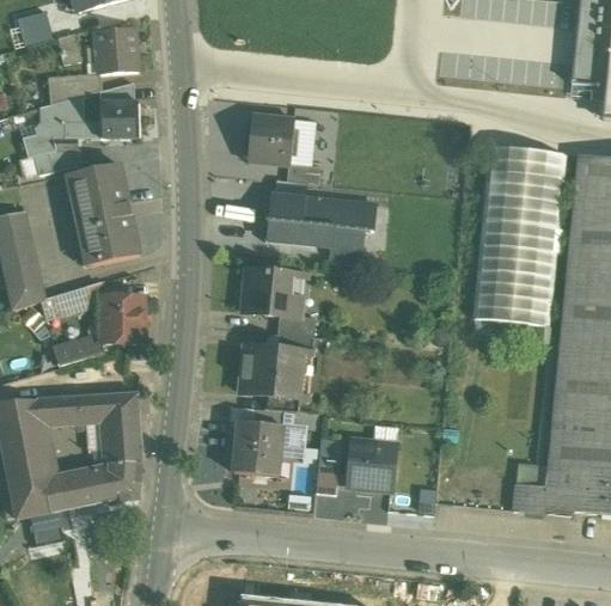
[(71,0),(74,12),(117,0),(71,0)]
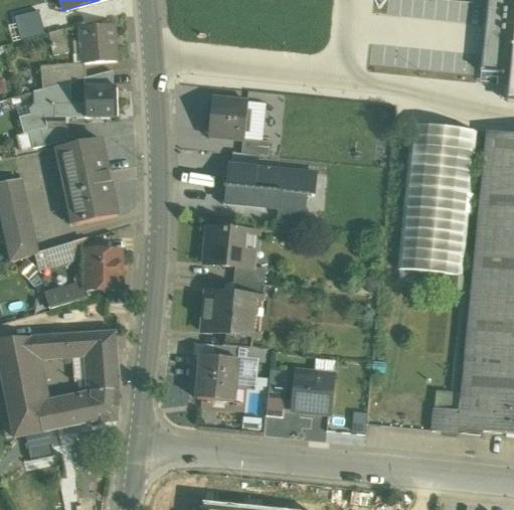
[(508,70),(513,5),(513,0),(487,0),(480,67),(508,70)]
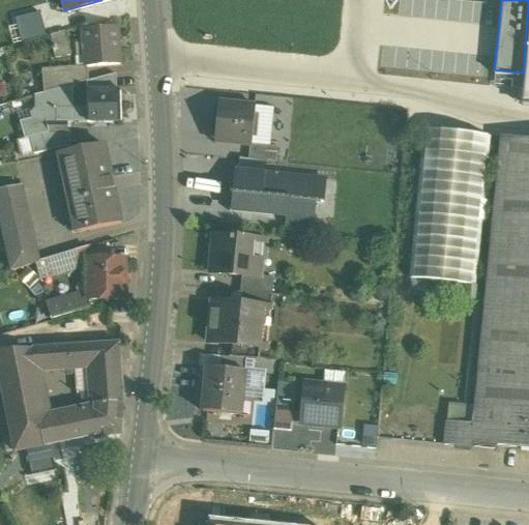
[(528,5),(523,73),(520,101),(528,101),(528,5)]
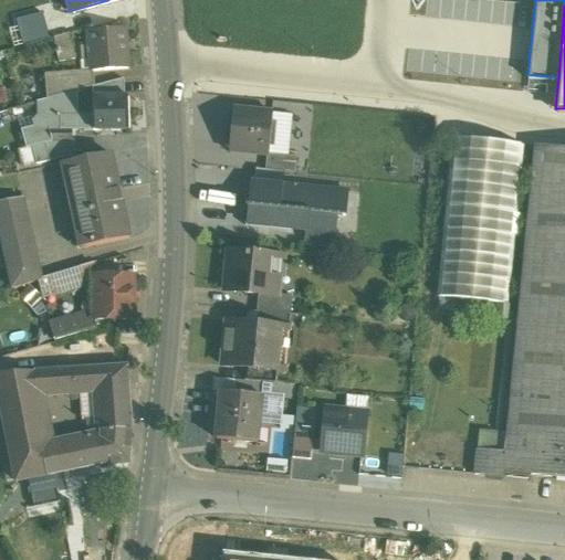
[(16,17),(22,40),(23,41),(48,34),(41,10),(16,17)]
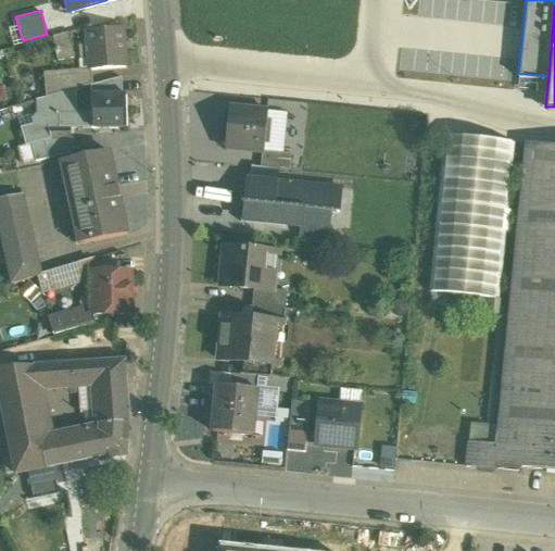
[(122,24),(88,26),(89,40),(89,53),(90,65),(91,65),(124,63),(122,24)]
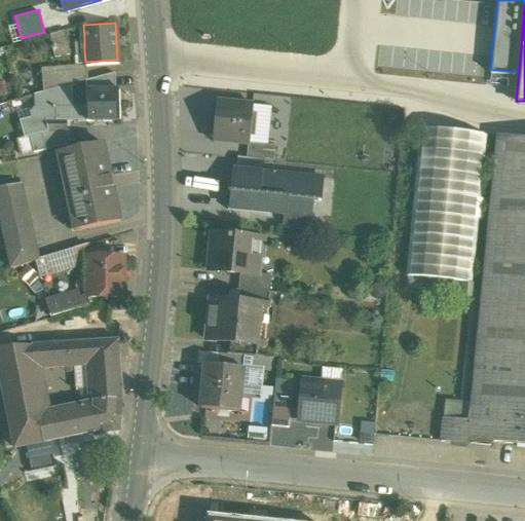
[(64,27),(49,31),(54,54),(69,50),(64,27)]
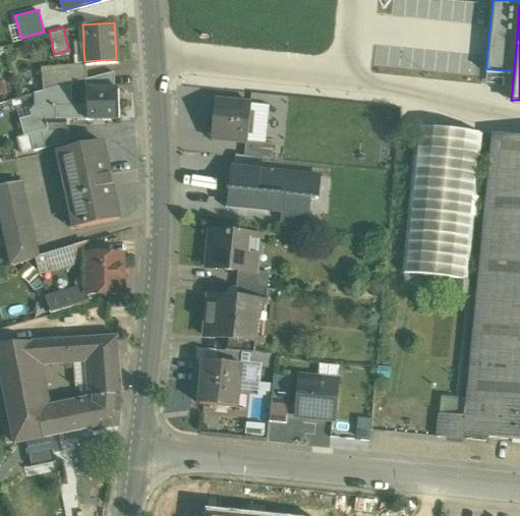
[(83,50),(83,38),(74,39),(75,51),(83,50)]
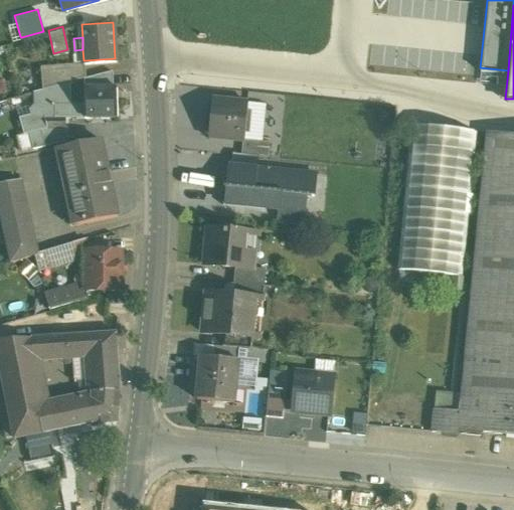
[(83,60),(40,64),(42,88),(69,79),(82,76),(86,75),(84,60),(83,60)]
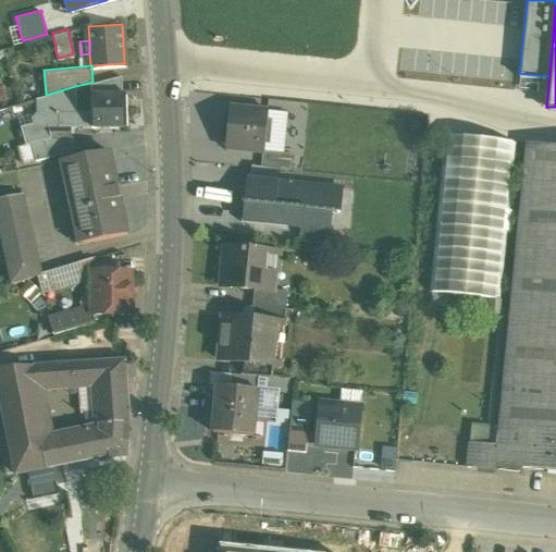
[(93,82),(89,83),(90,92),(122,92),(122,73),(93,82)]
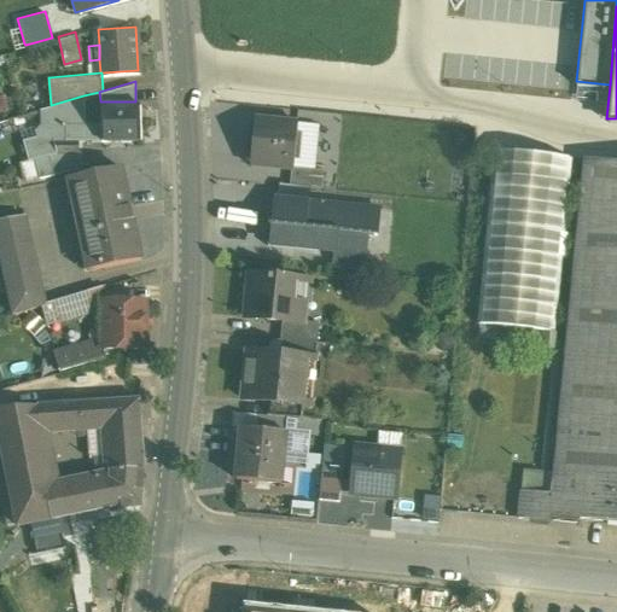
[(51,105),(45,106),(46,123),(40,128),(42,137),(23,143),(28,158),(47,153),(54,151),(73,151),(74,138),(60,138),(59,129),(65,128),(65,123),(85,122),(83,95),(51,105)]
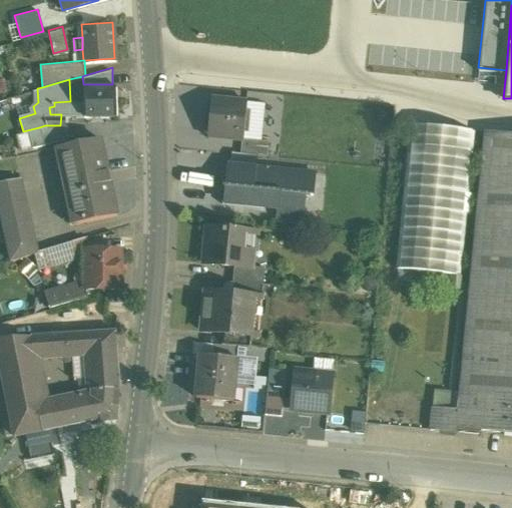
[(112,84),(83,84),(84,113),(84,115),(116,114),(115,84),(112,84)]
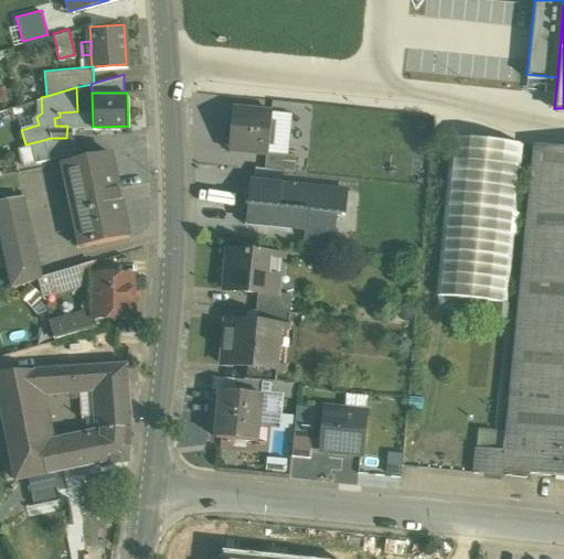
[(272,108),(232,104),(226,146),(264,150),(266,150),(266,149),(272,108)]
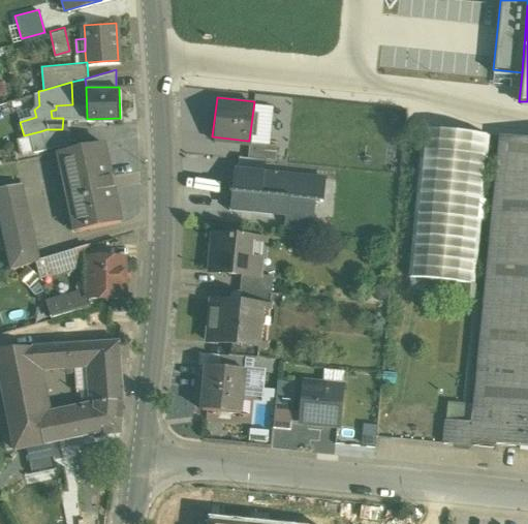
[(72,104),(56,105),(56,110),(51,111),(52,118),(63,118),(87,117),(86,104),(72,104)]
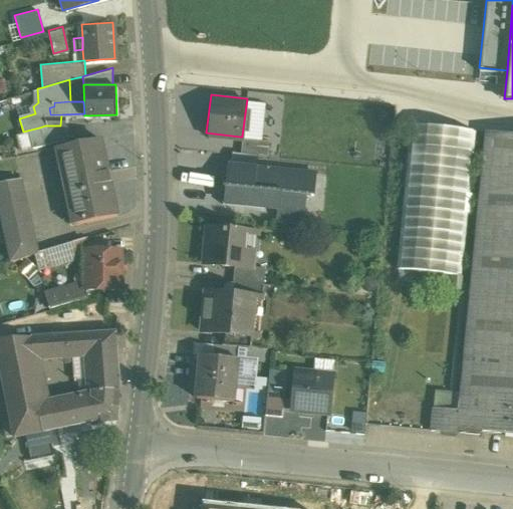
[(479,129),(408,120),(393,265),(464,272),(479,129)]
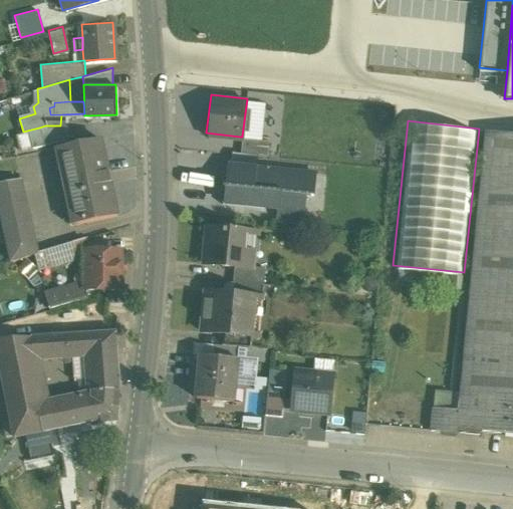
[(60,125),(45,125),(39,128),(43,144),(66,139),(65,124),(60,125)]
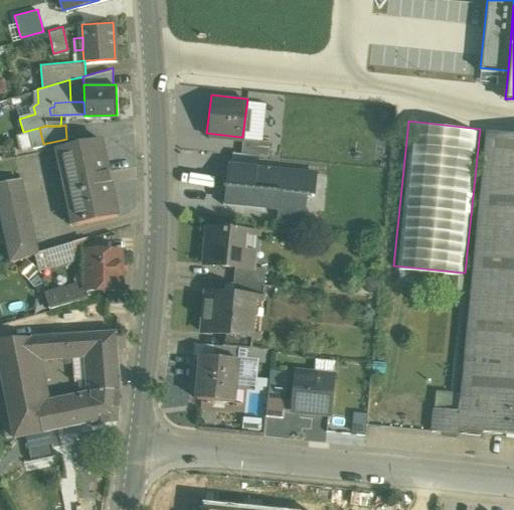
[(39,128),(28,131),(32,146),(43,144),(39,128)]
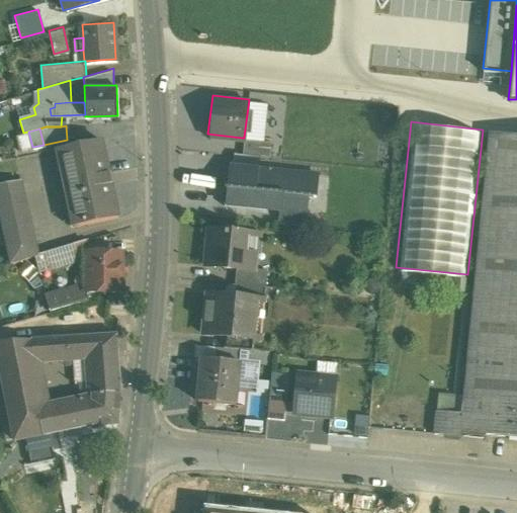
[(516,132),(490,129),(461,411),(436,408),(434,430),(461,433),(462,428),(516,433),(516,132)]
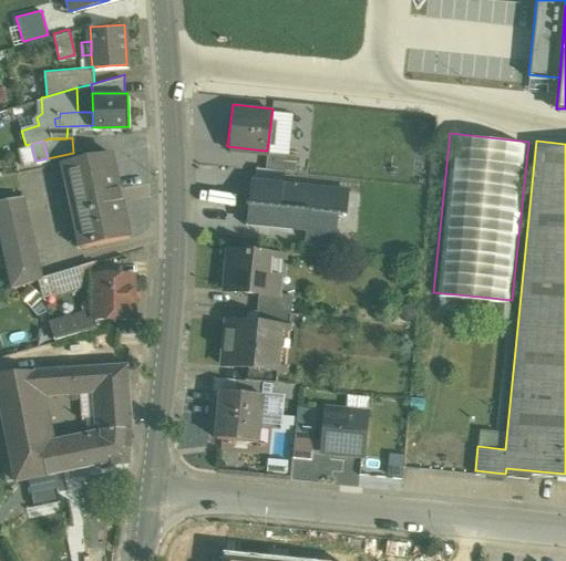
[(107,149),(61,159),(62,163),(64,162),(68,180),(67,180),(75,224),(78,224),(82,242),(80,243),(81,245),(127,235),(107,149)]
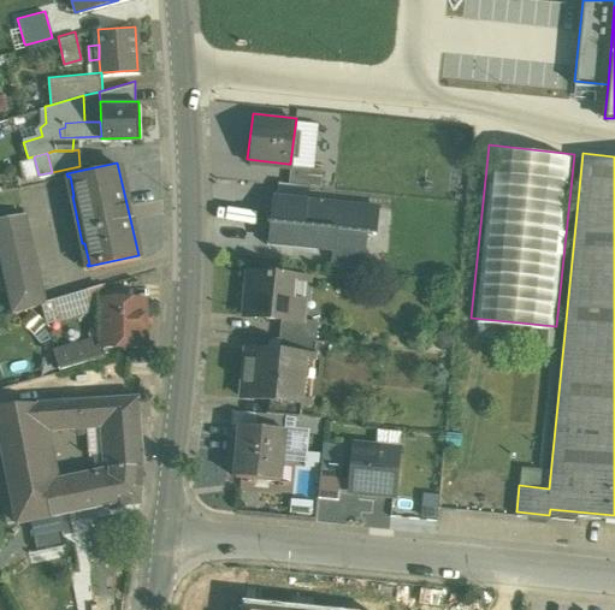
[(321,166),(290,163),(290,164),(288,164),(287,179),(303,182),(319,183),(321,166)]
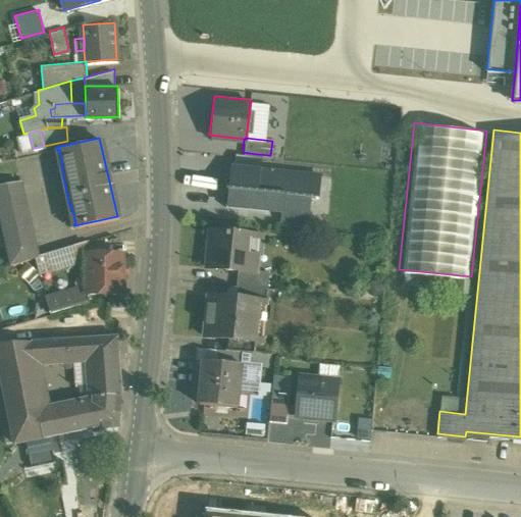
[(243,152),(235,151),(233,164),(256,166),(257,154),(243,152)]
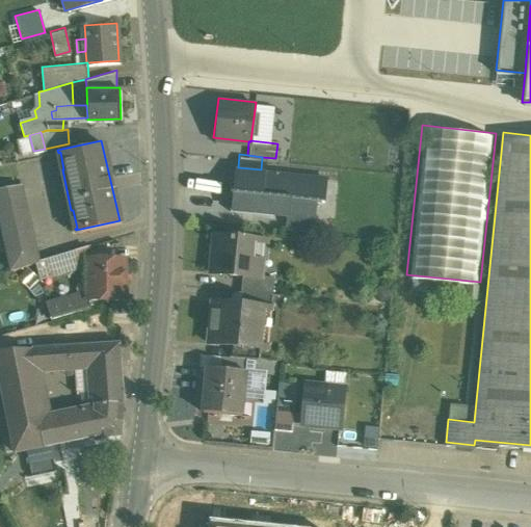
[(238,167),(234,207),(286,212),(314,215),(315,200),(322,201),(324,176),(261,169),(238,167)]
